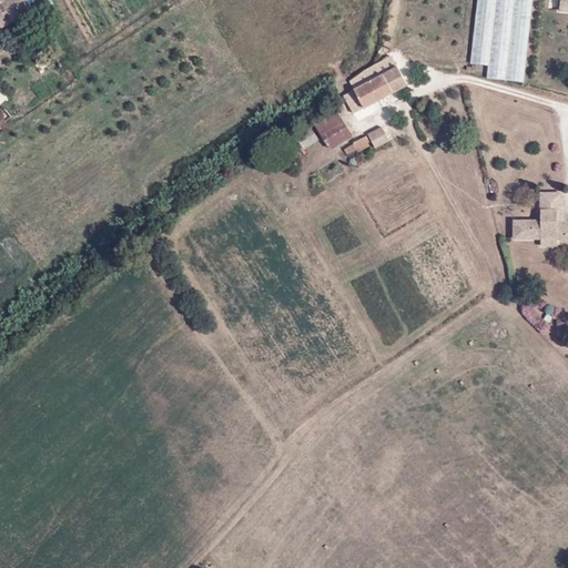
[(34,10),(30,3),(28,0),(1,0),(0,1),(0,22),(2,28),(34,10)]
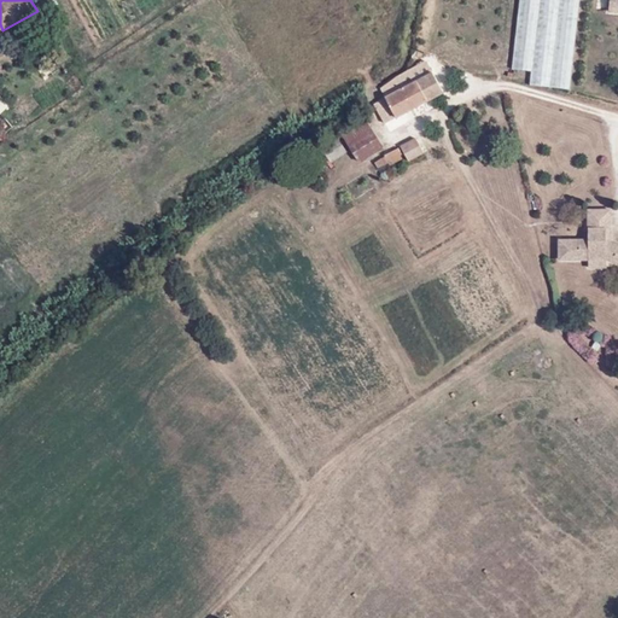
[(520,0),(513,69),(534,71),(532,85),(572,89),(582,0),(520,0)]
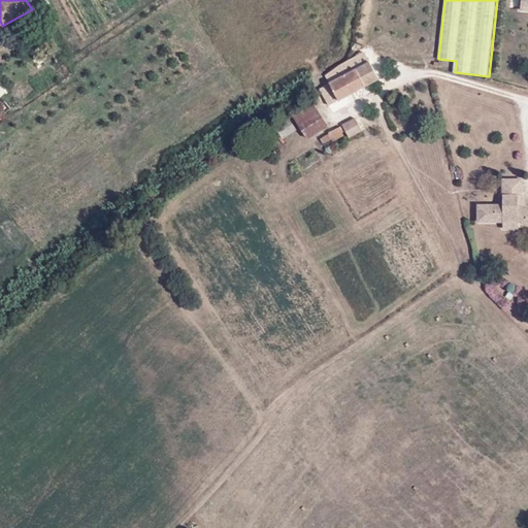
[(362,53),(343,61),(323,77),(326,81),(328,80),(330,85),(320,90),(329,106),(339,101),(343,107),(353,103),(362,97),(359,91),(378,79),(362,53)]
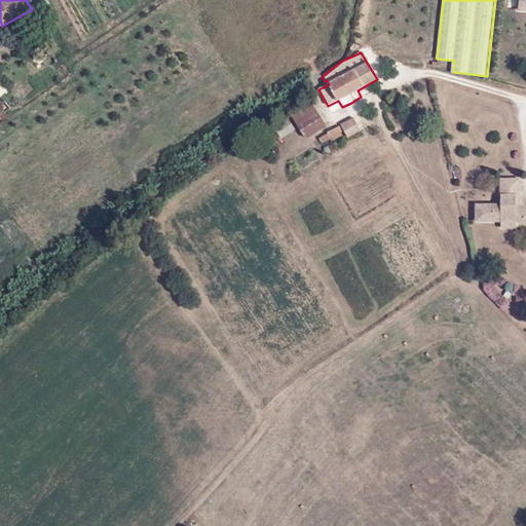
[(311,102),(292,114),(306,139),(326,126),(311,102)]
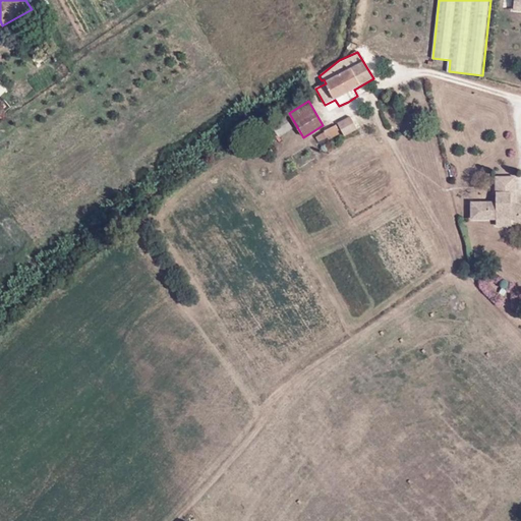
[(285,116),(271,125),(279,137),(293,128),(285,116)]
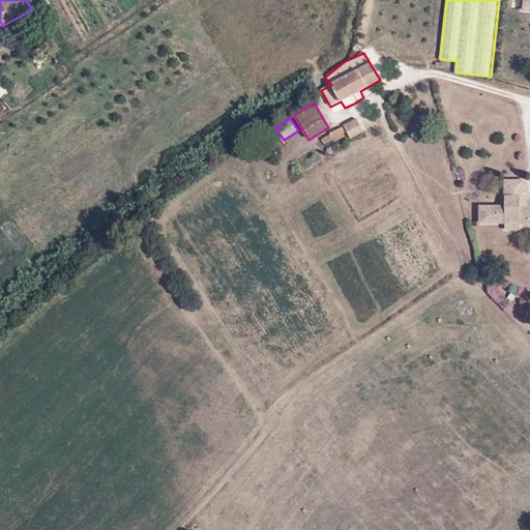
[(366,134),(356,119),(330,133),(332,135),(322,139),(324,145),(333,140),(346,136),(352,140),(366,134)]
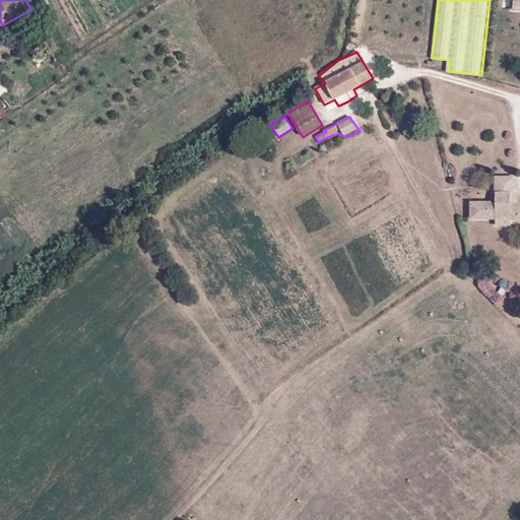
[(515,177),(495,177),(495,202),(470,202),(470,220),(495,221),(496,226),(513,228),(513,221),(519,223),(519,204),(515,203),(515,177)]
